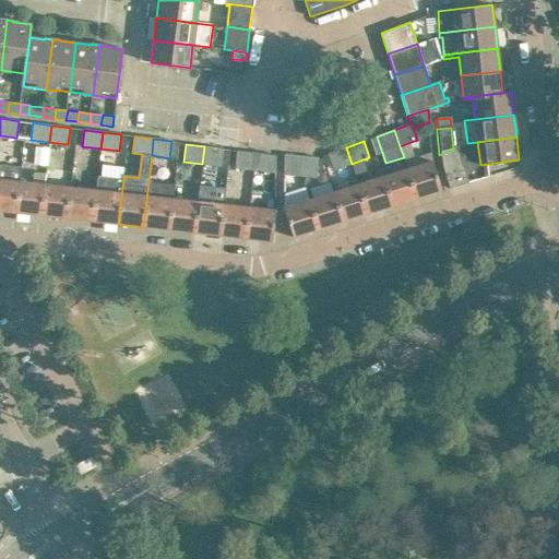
[(221,166),(223,149),(204,146),(202,164),(221,166)]
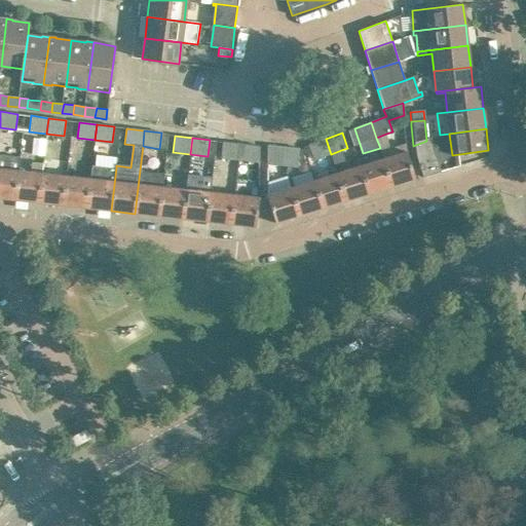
[(326,139),(308,145),(314,160),(331,154),(326,139)]
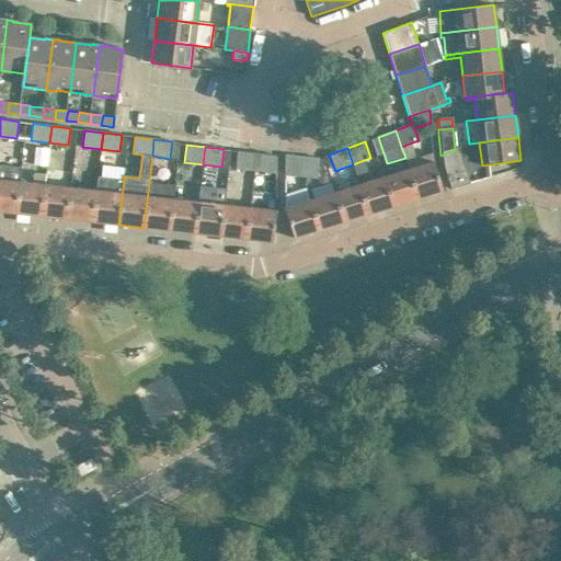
[(459,149),(455,150),(441,156),(445,168),(451,189),(470,183),(459,149)]
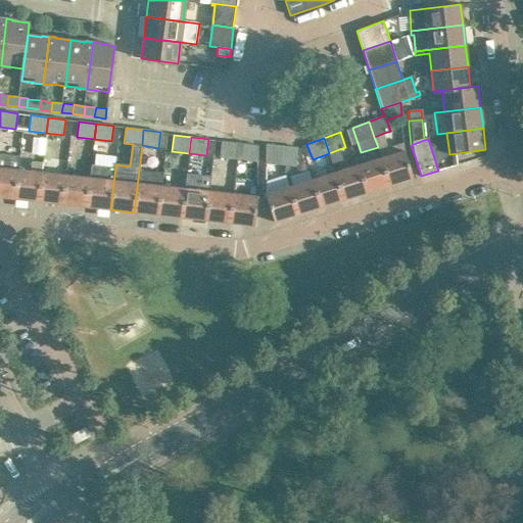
[(220,157),(237,159),(240,143),(222,141),(220,157)]
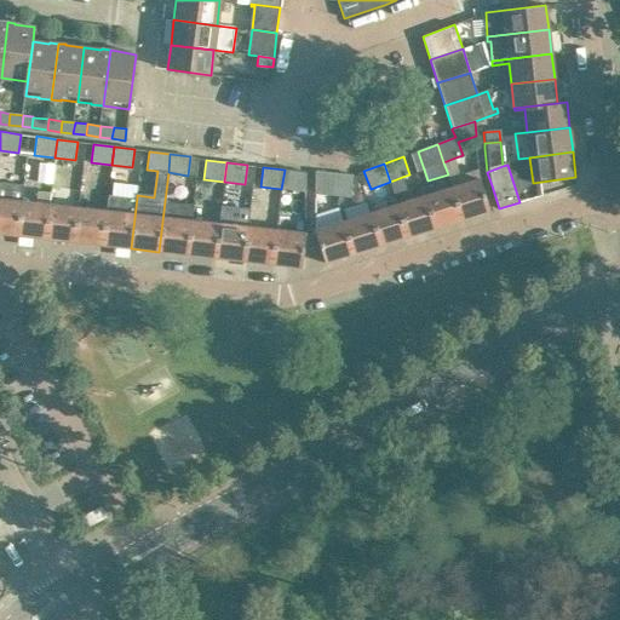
[(305,172),(285,170),(281,189),(305,191),(305,172)]
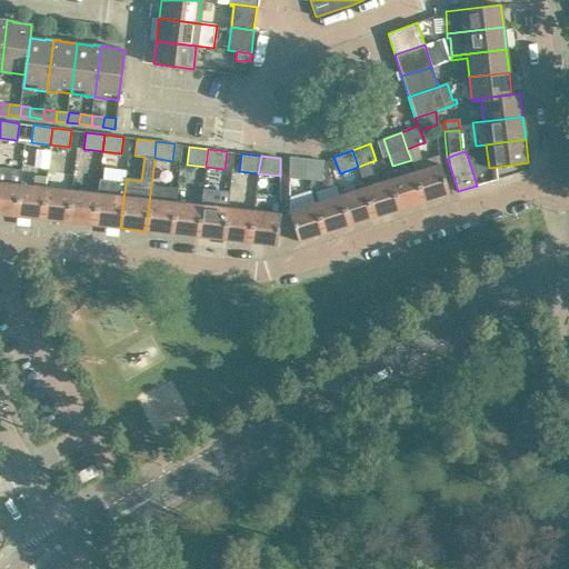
[(307,179),(308,159),(289,157),(289,178),(307,179)]
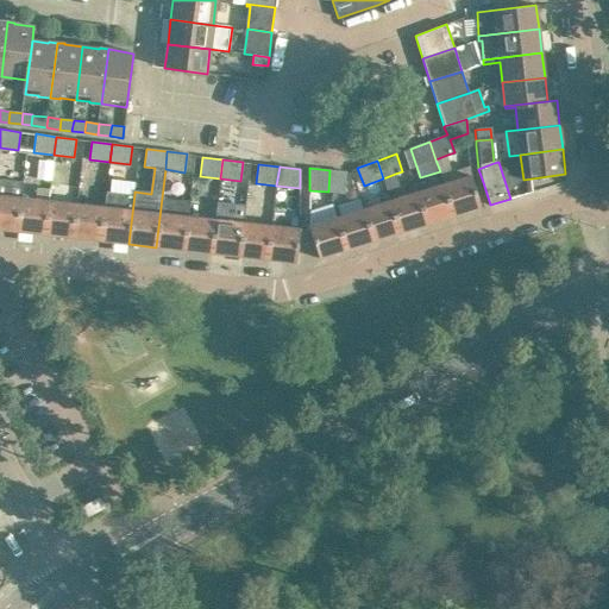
[(344,193),(346,171),(330,170),(328,192),(344,193)]
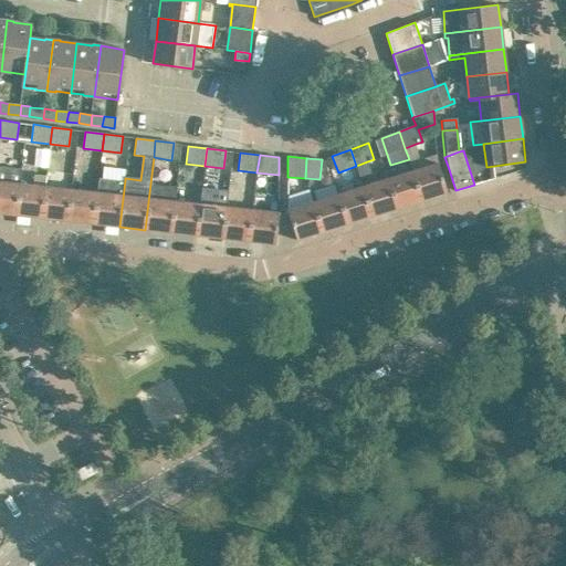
[(438,163),(412,170),(422,201),(447,194),(438,163)]
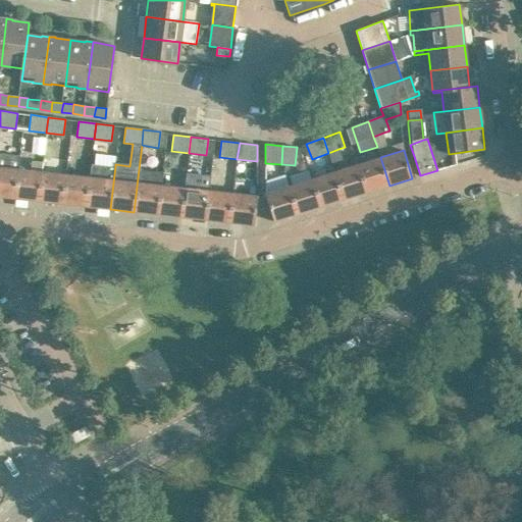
[(0,153),(0,197),(14,199),(17,169),(19,156),(0,153)]
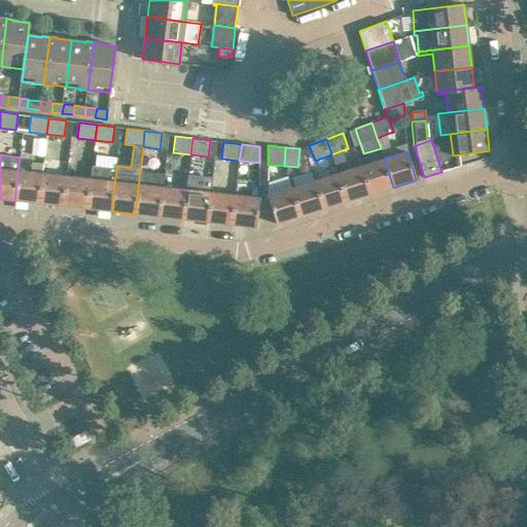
[(384,159),(360,166),(370,195),(393,187),(384,159)]
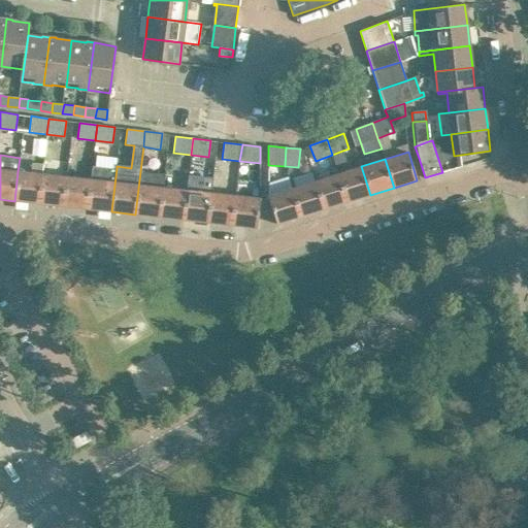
[(18,171),(14,201),(38,203),(43,164),(32,163),(31,173),(18,171)]
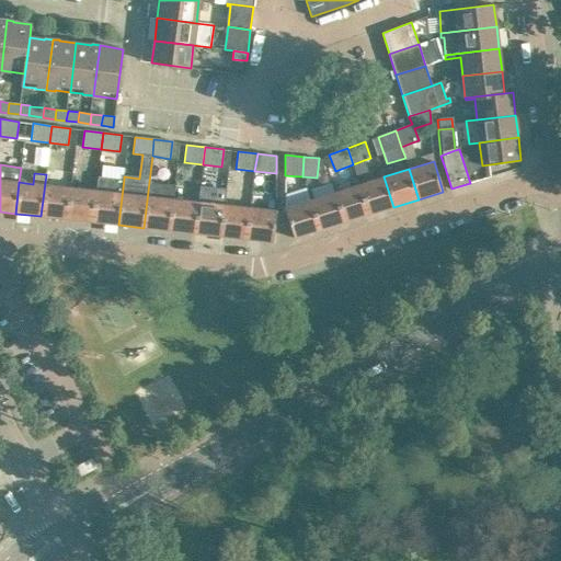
[(96,191),(92,222),(118,225),(124,179),(98,176),(96,191)]
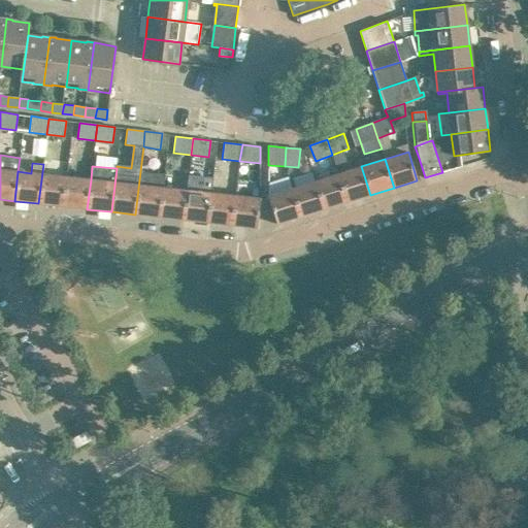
[(361,166),(338,173),(347,202),(370,195),(361,166)]
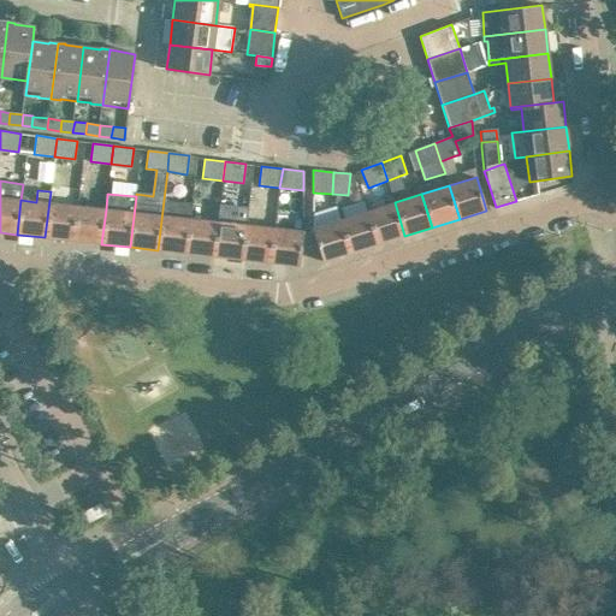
[(164,200),(158,250),(187,254),(190,219),(193,202),(164,200)]
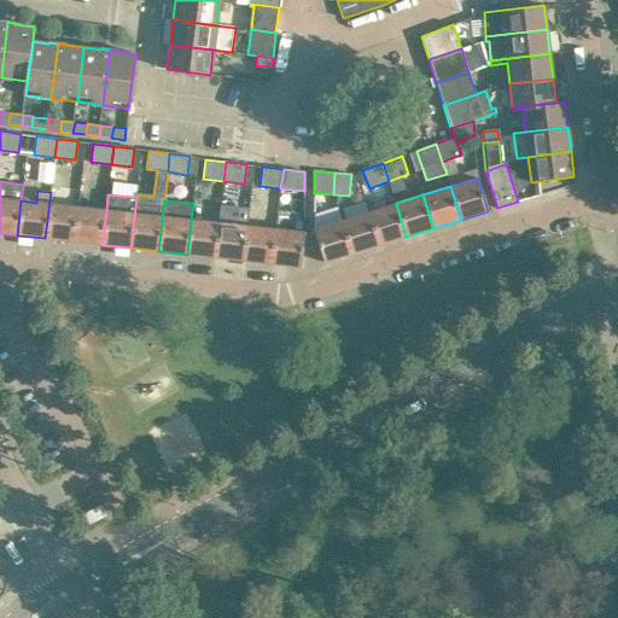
[(396,203),(368,211),(379,245),(406,237),(396,203)]
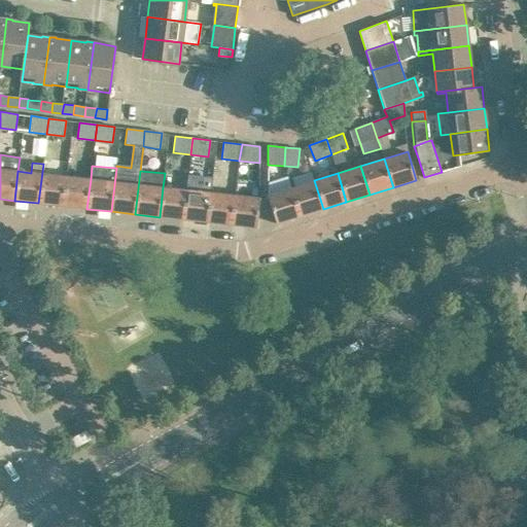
[(42,174),(38,203),(63,206),(66,177),(42,174)]
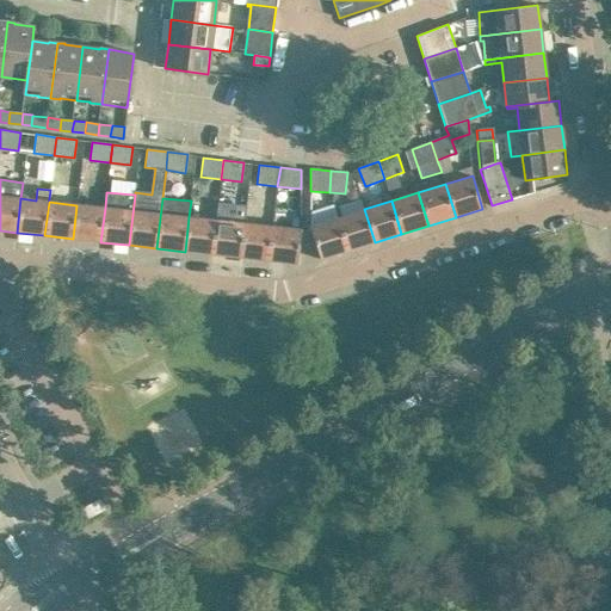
[(333,204),(310,211),(310,227),(320,259),(347,251),(337,218),(333,204)]
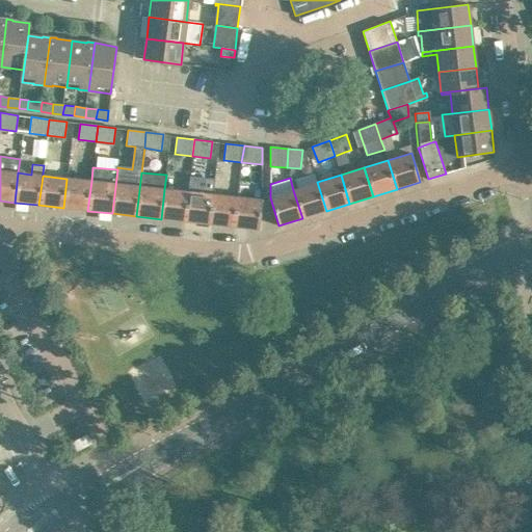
[(67,179),(63,208),(87,211),(91,181),(67,179)]
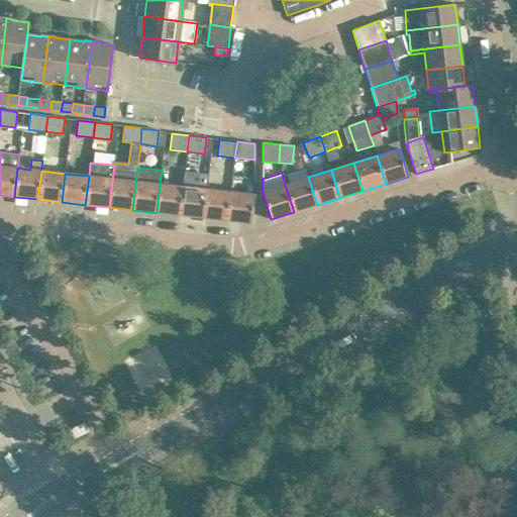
[(184,187),(180,215),(204,218),(207,189),(208,179),(185,177),(184,187)]
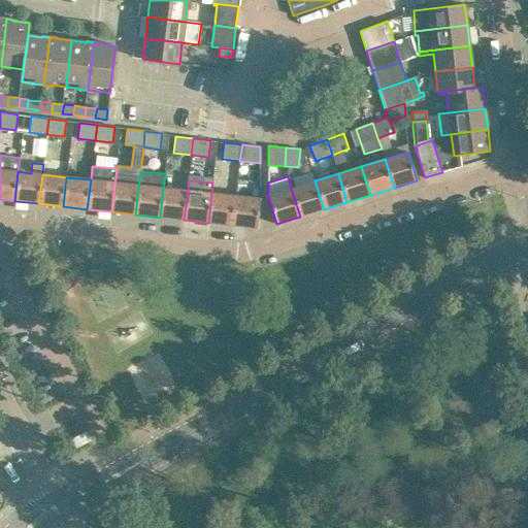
[(315,180),(291,189),(300,217),(324,209),(315,180)]
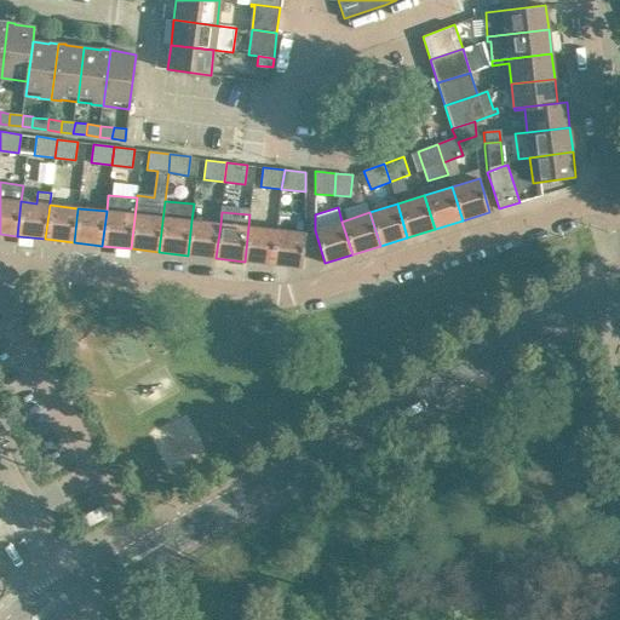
[(191,220),(188,256),(216,258),(220,224),(191,220)]
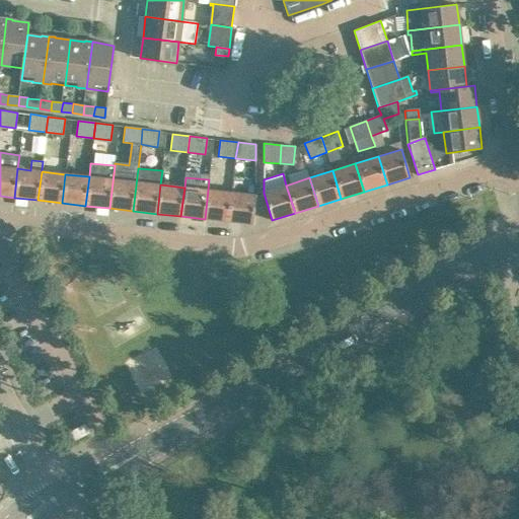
[(208,190),(205,219),(228,221),(232,193),(208,190)]
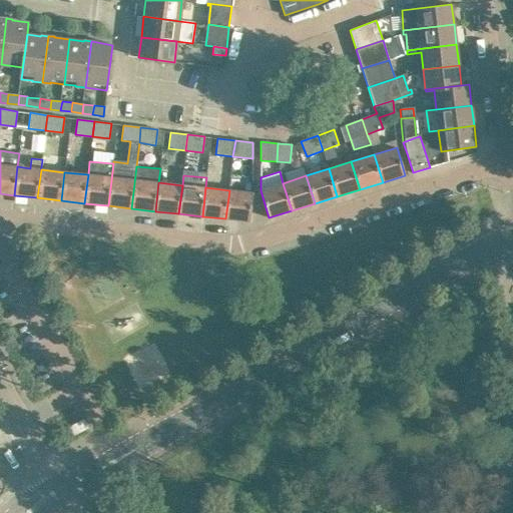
[(229,190),(225,218),(249,221),(252,192),(229,190)]
